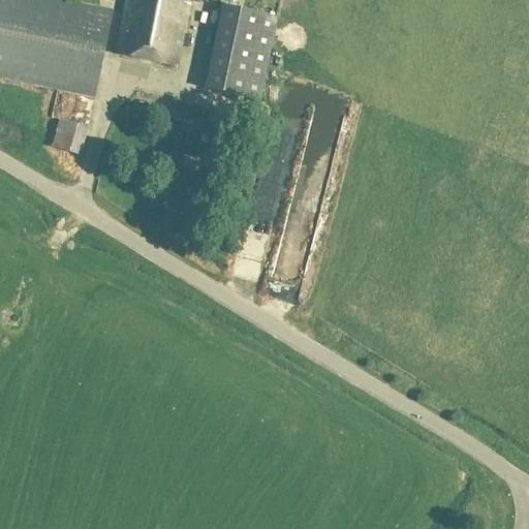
[(0,0),(0,78),(93,97),(111,10),(60,0),(0,0)]
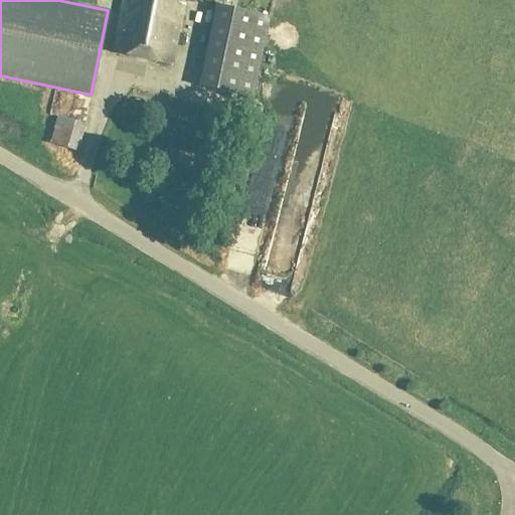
[(194,0),(123,0),(112,53),(171,65),(184,1),(194,3),(194,0)]
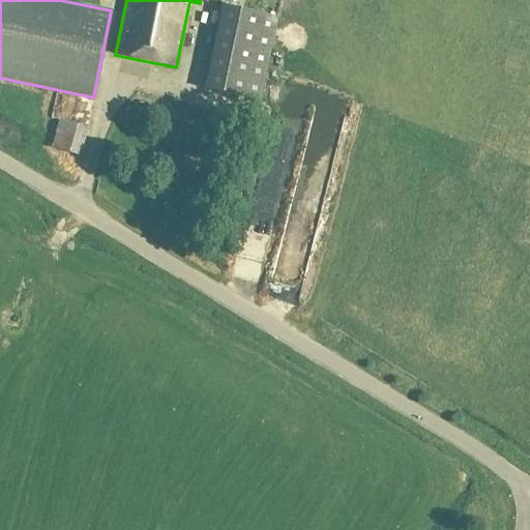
[(259,101),(276,19),(226,8),(208,90),(259,101)]
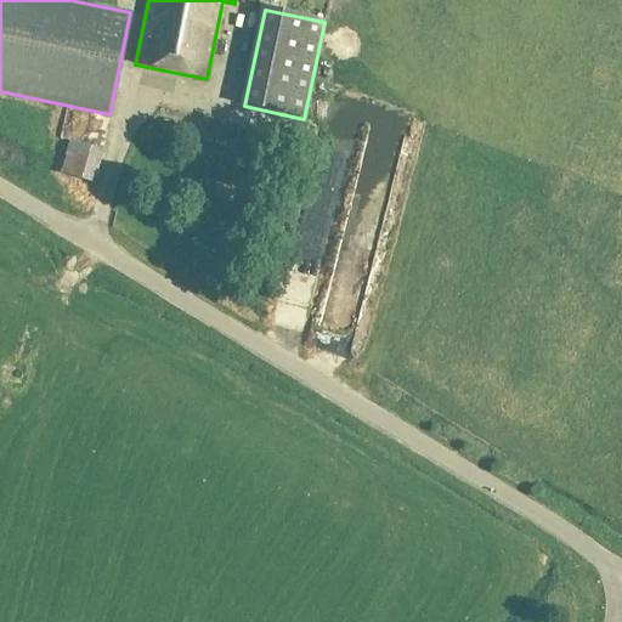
[(102,151),(69,140),(60,173),(92,184),(102,151)]
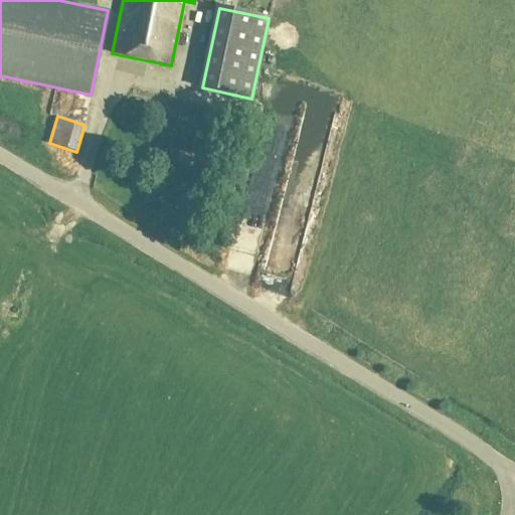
[(308,147),(273,268),(290,273),(325,152),(308,147)]
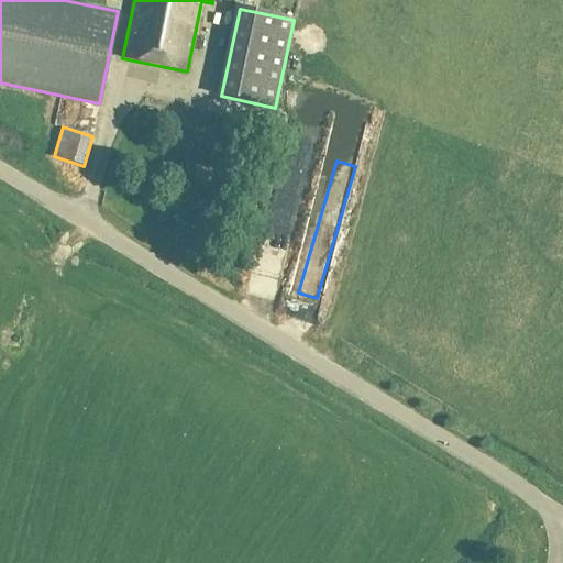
[(267,252),(293,253),(295,214),(269,213),(267,252)]
